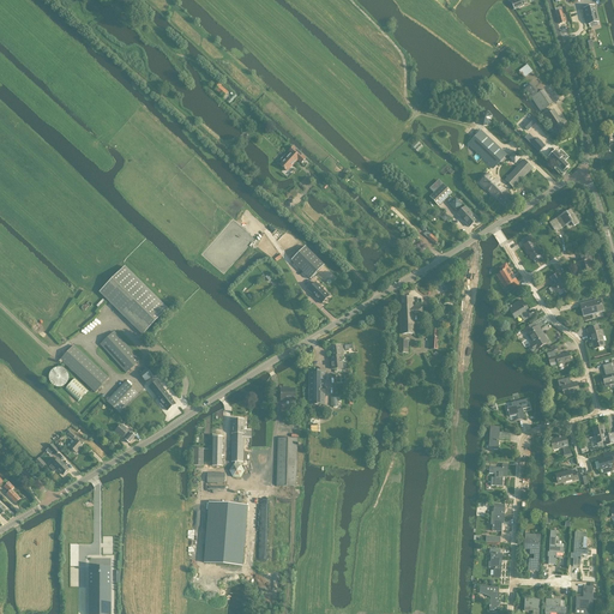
[(515,10),(524,6),(522,0),(517,0),(511,2),(515,10)]
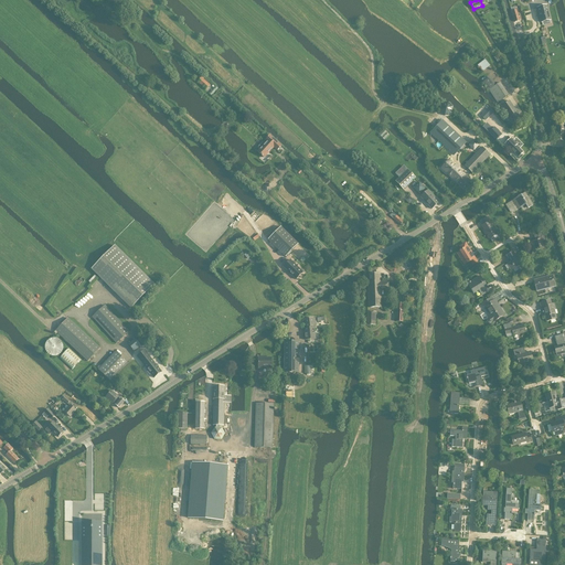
[(547,6),(536,8),(541,23),(542,23),(543,25),(546,24),(546,22),(551,21),(547,6)]
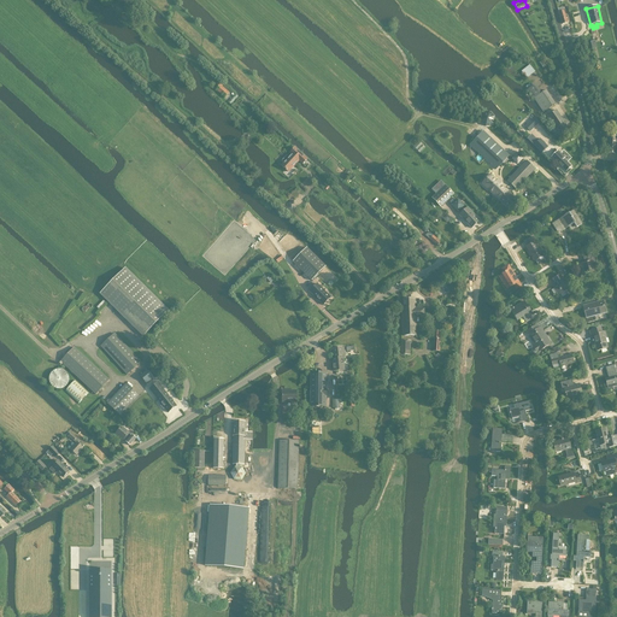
[(530,65),(522,72),(527,78),(535,72),(530,65)]
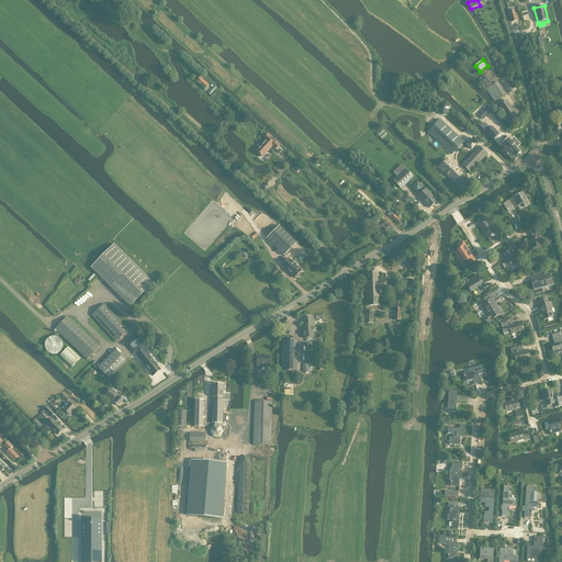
[(209,86),(201,78),(197,82),(205,90),(209,86)]
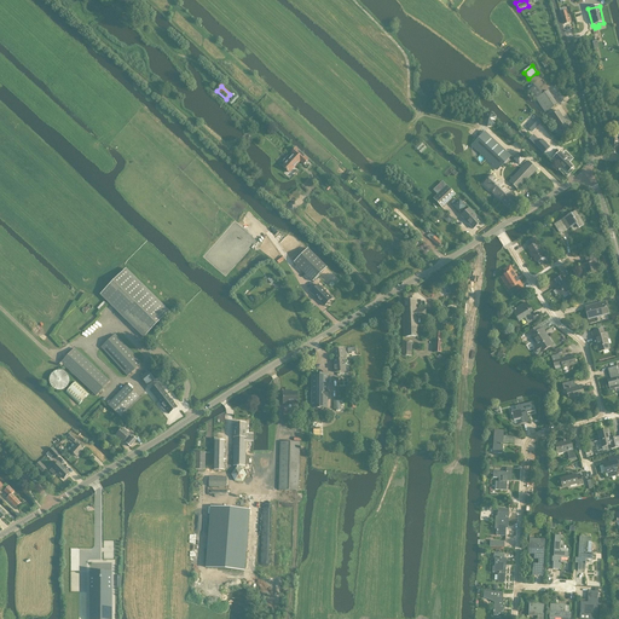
[(543,94),(536,99),(544,113),(556,105),(548,91),(543,94)]
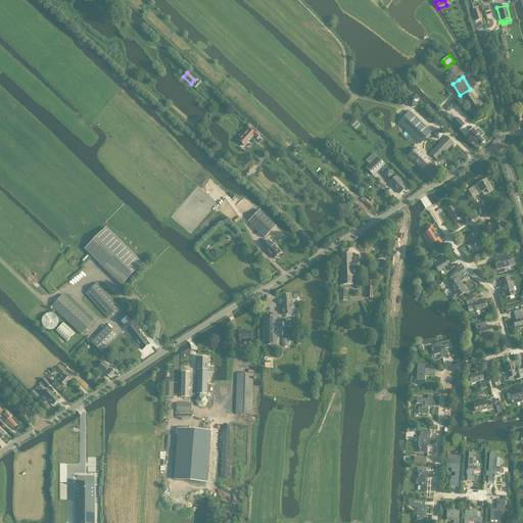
[(466,98),(464,99),(470,107),(467,109),(469,112),(472,110),(474,114),(481,109),(472,94),(466,98)]
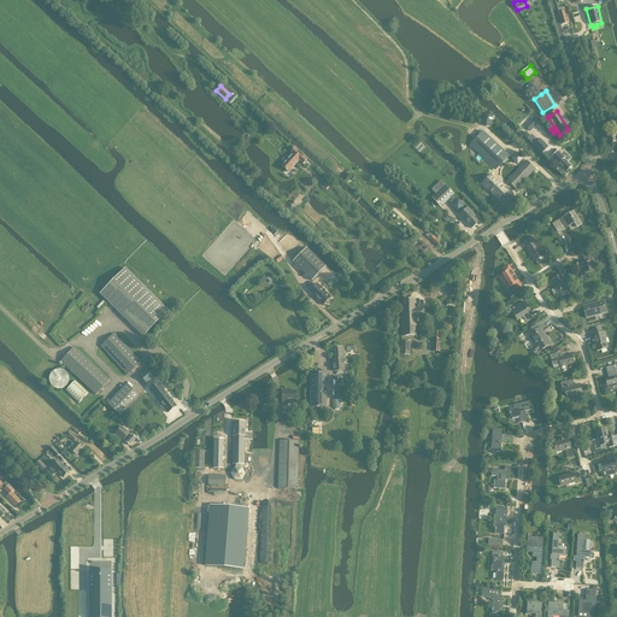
[(538,123),(534,119),(526,128),(529,131),(538,123)]
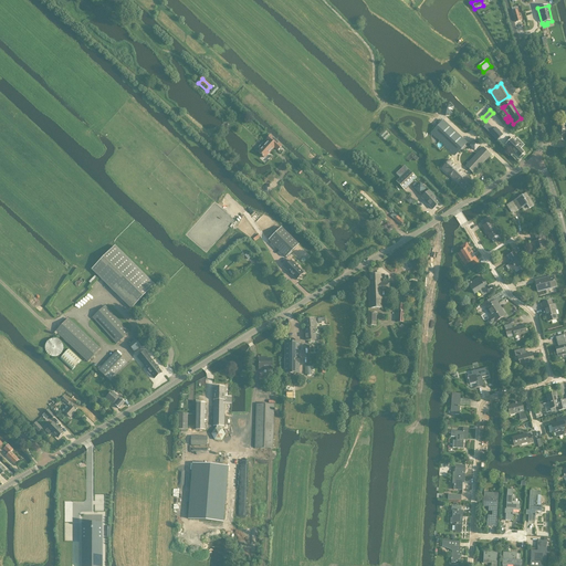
[(467,143),(443,121),(431,134),(454,156),(467,143)]
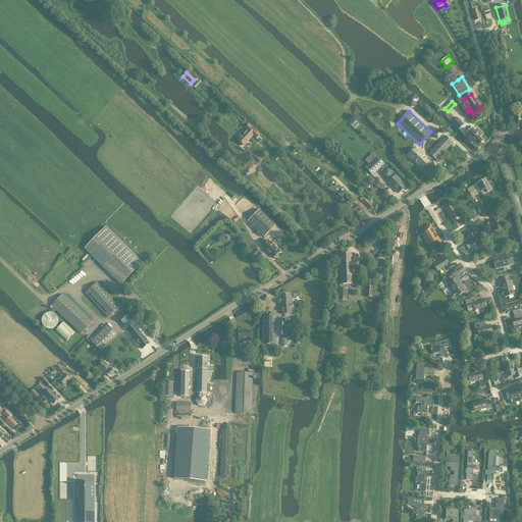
[(457,117),(452,123),(458,129),(464,124),(457,117)]
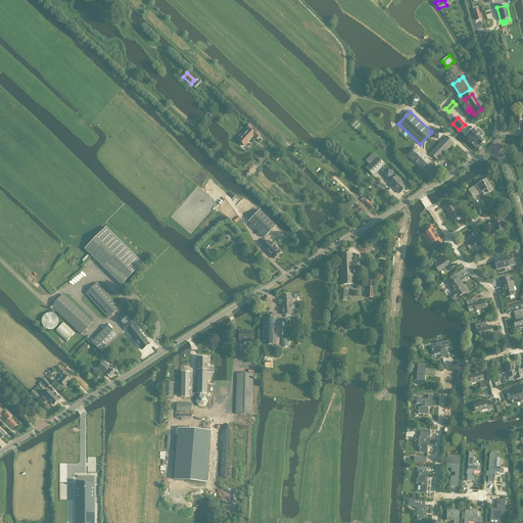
[(246,130),(253,137),(256,140),(260,135),(250,126),(246,130)]
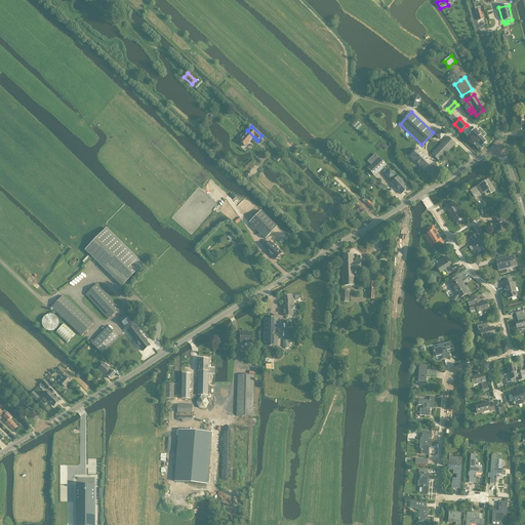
[(471,134),(482,146),(486,142),(480,135),(481,134),(476,129),(475,129),(473,127),(470,129),(473,132),(471,134)]
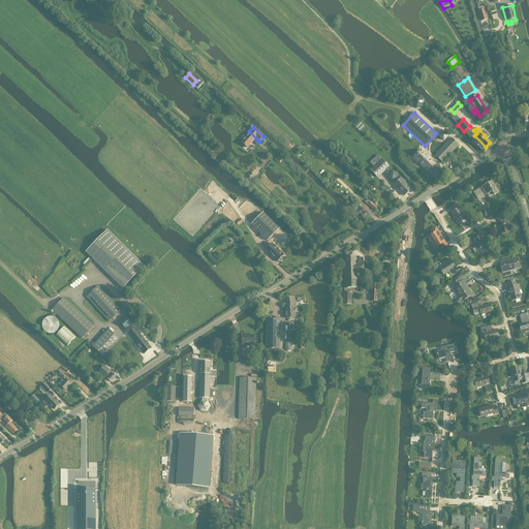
[(243,141),(241,143),(247,148),(256,138),(249,131),(247,133),(246,133),(241,138),(243,141)]
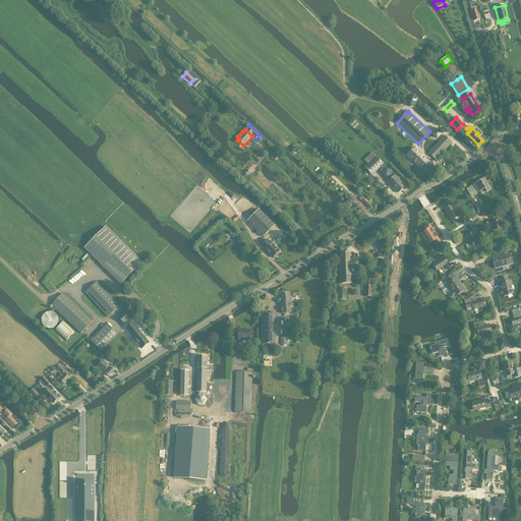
[(451,142),(444,136),(428,153),(436,160),(451,142)]
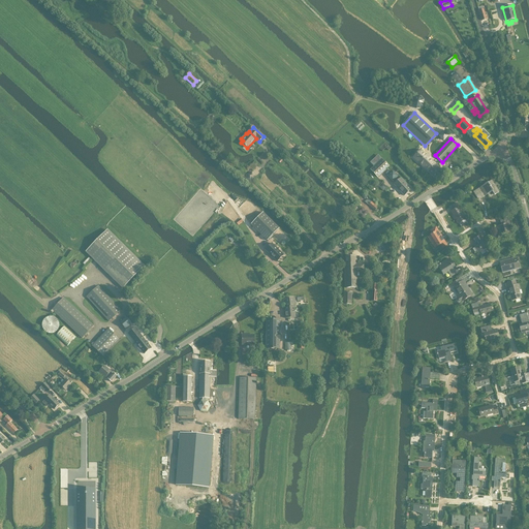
[(415,155),(413,157),(435,179),(442,172),(421,150),(415,155)]
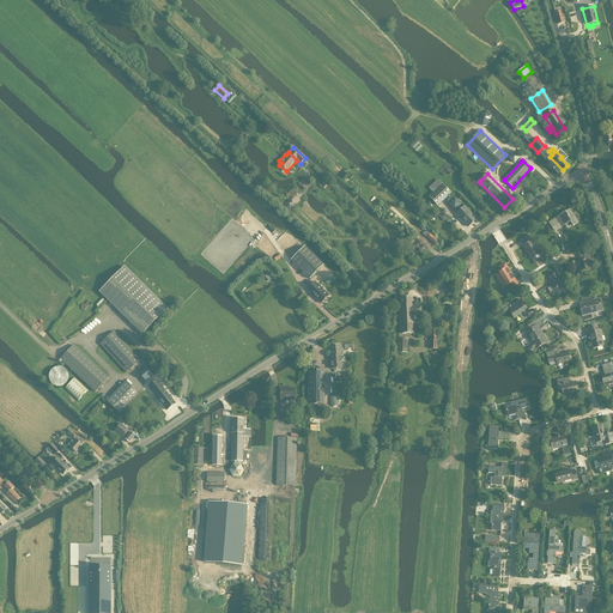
[(437,205),(450,193),(443,184),(430,196),(437,205)]
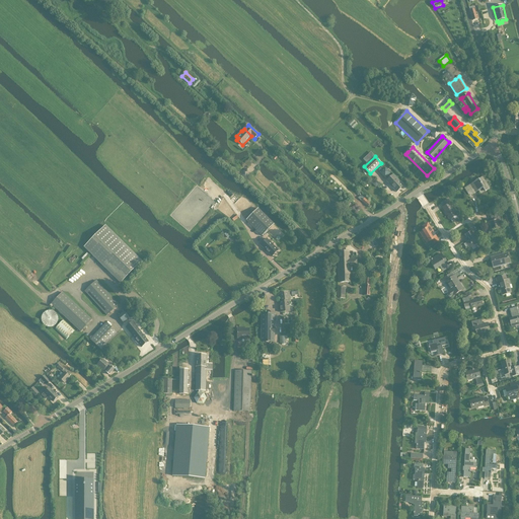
[(380,173),(385,178),(390,173),(385,168),(380,173)]
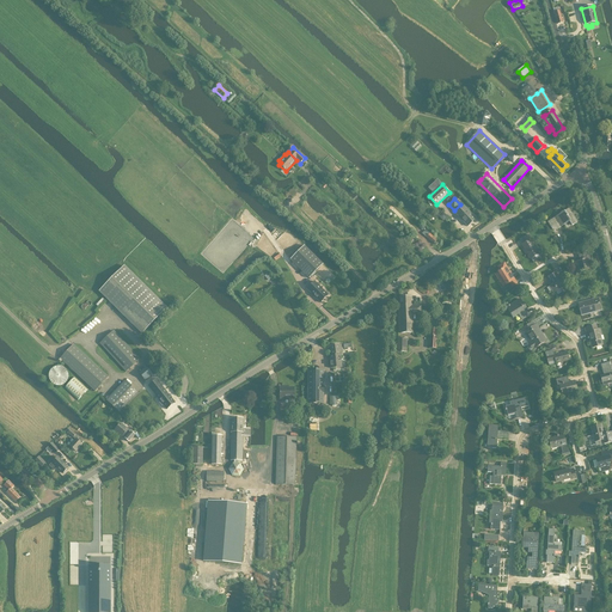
[(467,227),(476,219),(464,207),(456,214),(467,227)]
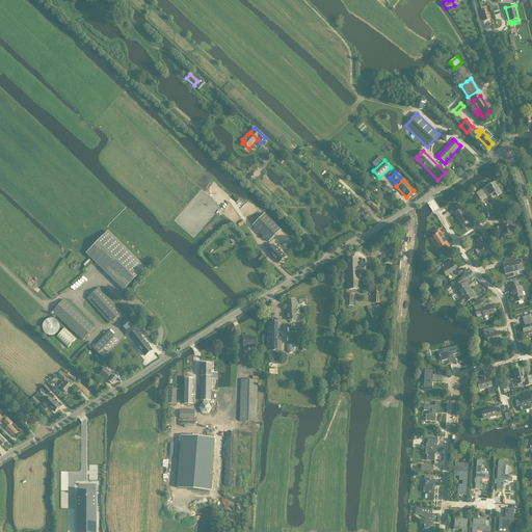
[(495,182),(477,193),(482,202),(495,192),(498,196),(502,193),(495,182)]
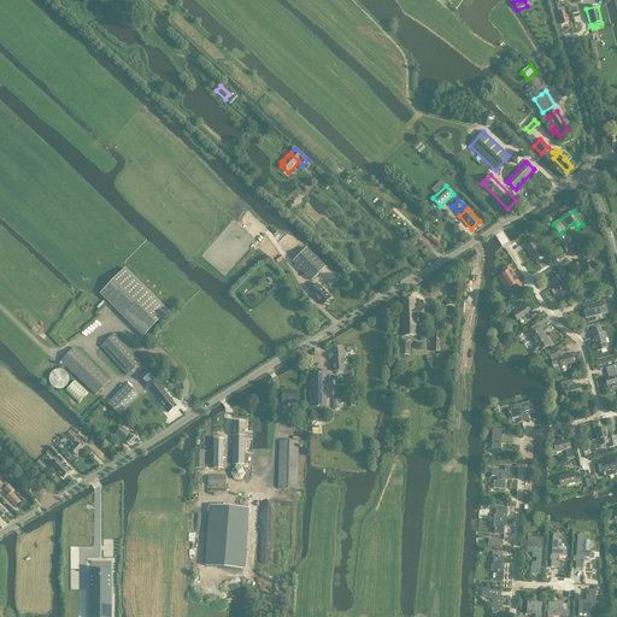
[(440,242),(433,236),(430,240),(436,246),(440,242)]
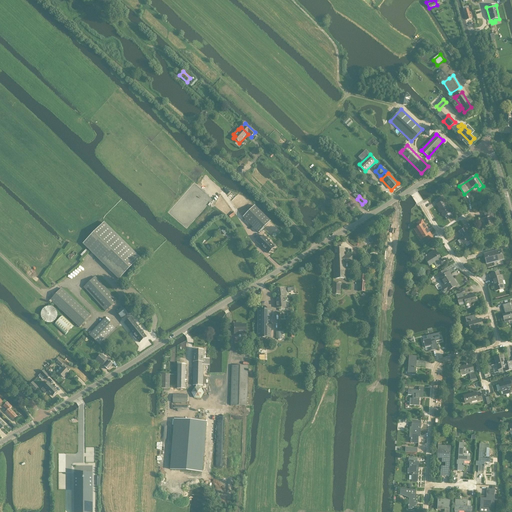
[(442,197),(437,201),(439,204),(437,205),(444,217),(451,213),(443,201),(444,201),(442,197)]
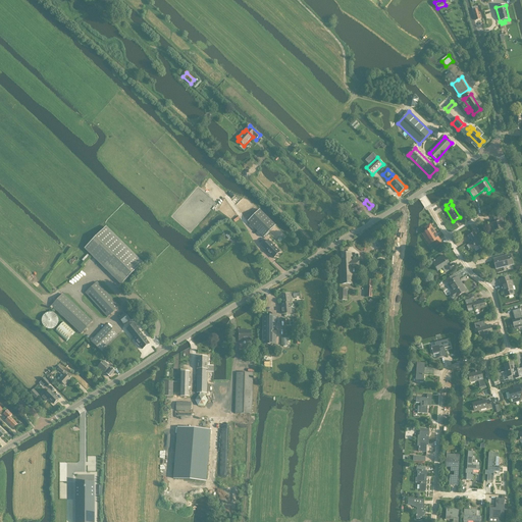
[(259,210),(248,222),(263,238),(275,226),(259,210)]
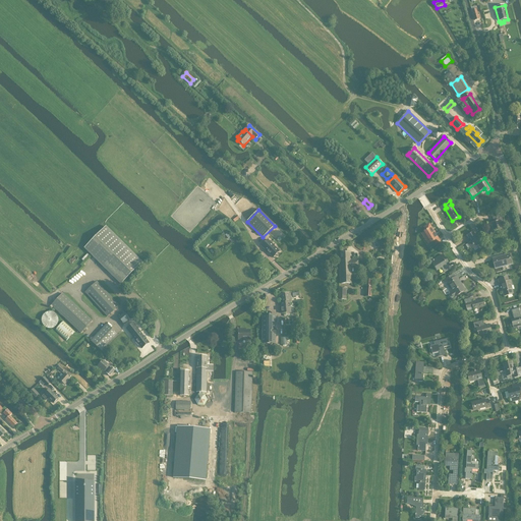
[(495,222),(488,224),(490,232),(498,231),(498,229),(502,228),(501,224),(504,224),(502,215),(494,217),(495,222)]
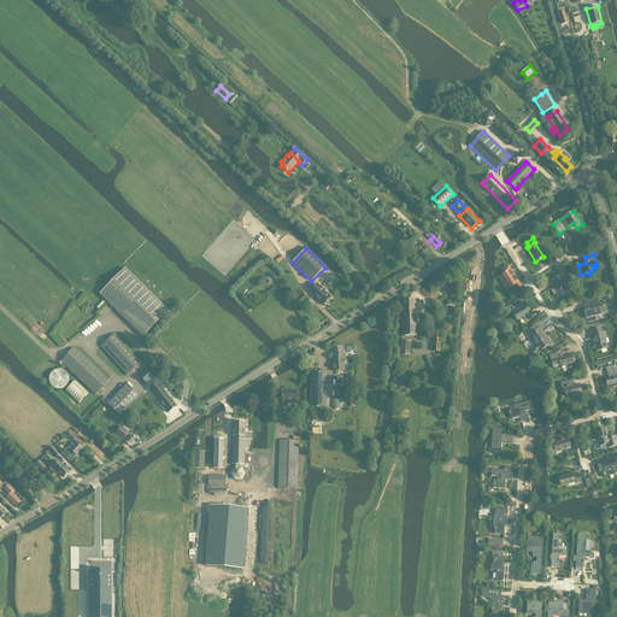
[(505,274),(503,275),(510,288),(513,286),(516,291),(522,287),(516,277),(515,277),(509,266),(503,270),(505,274)]
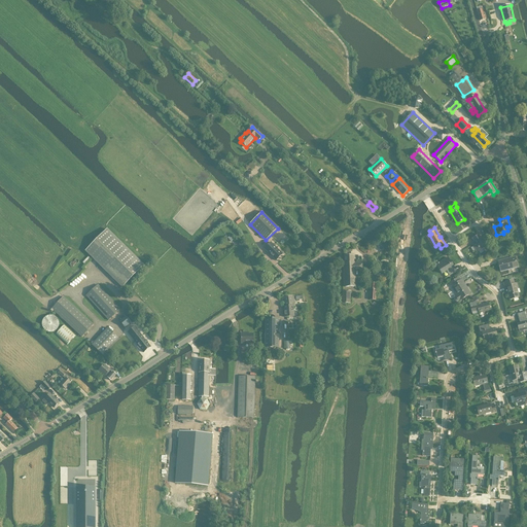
[(107,230),(85,251),(123,287),(144,266),(107,230)]
